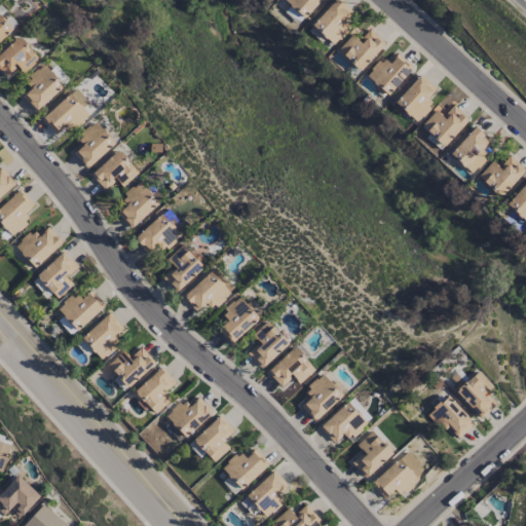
[(285,0),(304,17),(320,0),(285,0)]
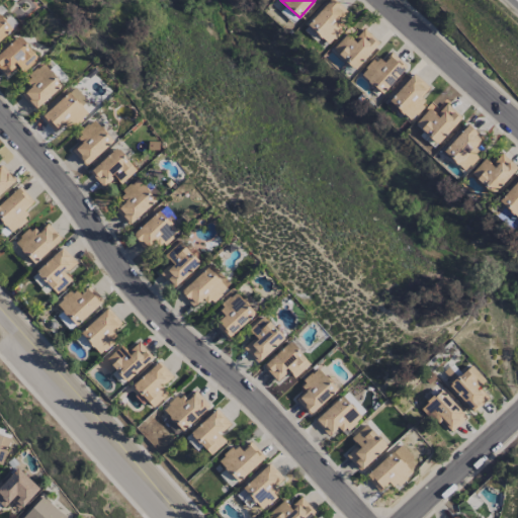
[(344,26),(338,22),(347,12),(334,0),(329,0),(307,25),(328,45),(344,26)]
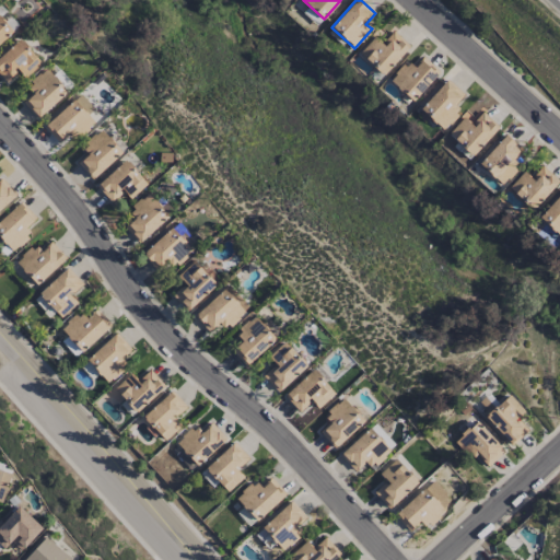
[(0,43),(13,32),(0,16),(0,43)]
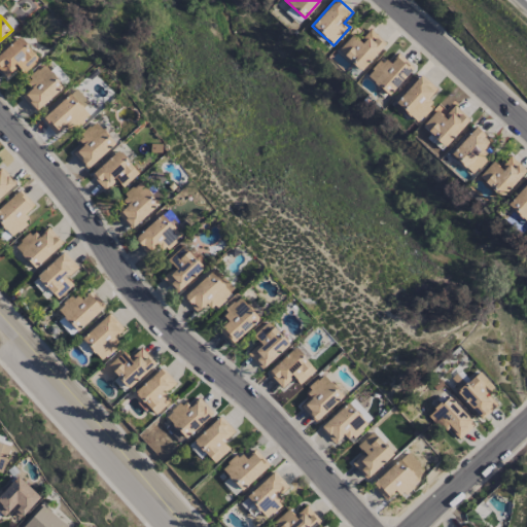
[(353,34),(338,50),(360,71),(386,43),(371,30),(360,41),(353,34)]
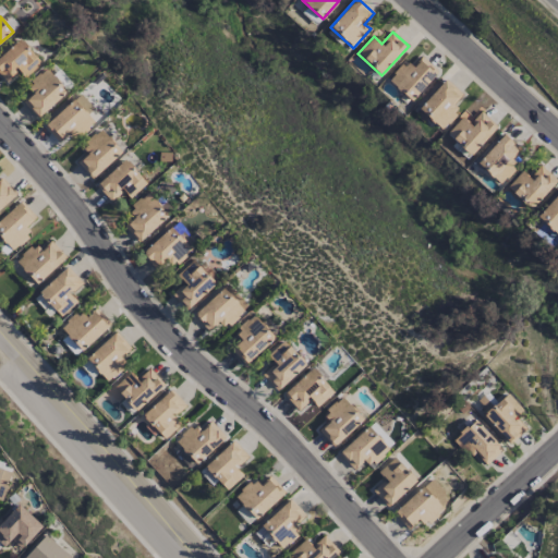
[(41,62),(20,39),(0,57),(0,74),(5,81),(17,70),(25,77),(41,62)]
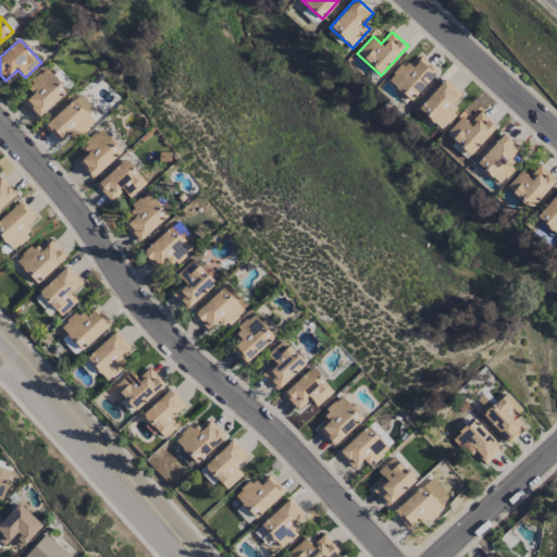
[(438,72),(420,56),(410,67),(404,62),(387,79),(410,101),(438,72)]
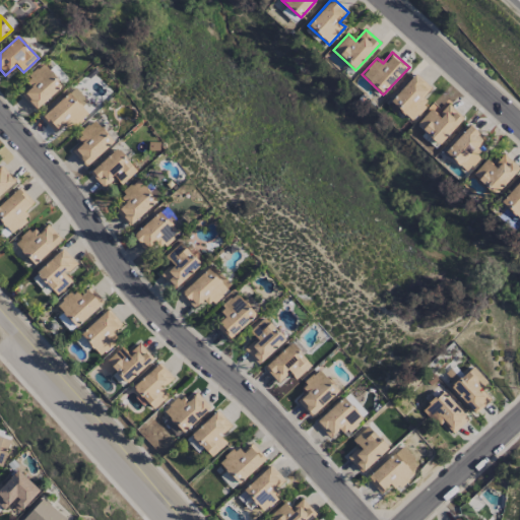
[(62,84),(43,63),(25,79),(30,85),(20,94),(35,110),(62,84)]
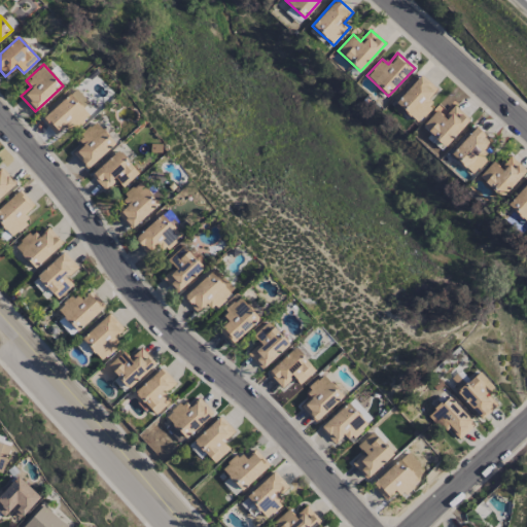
[(430,108),(426,104),(438,90),(421,74),(395,103),(417,123),(430,108)]
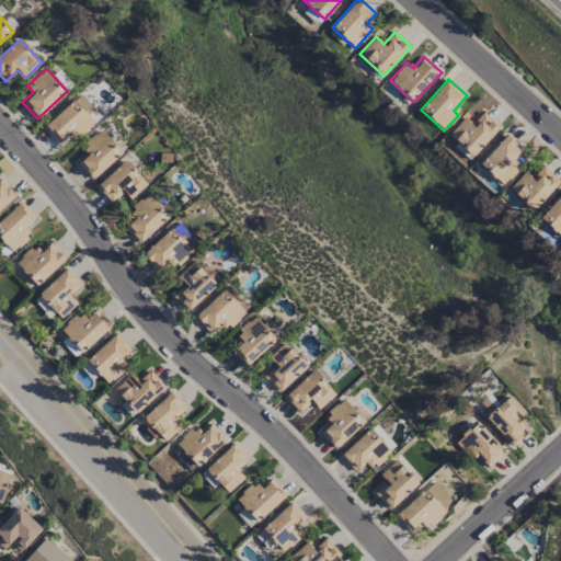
[(95,122),(88,115),(94,109),(80,93),(44,127),(59,144),(69,134),(76,140),(95,122)]
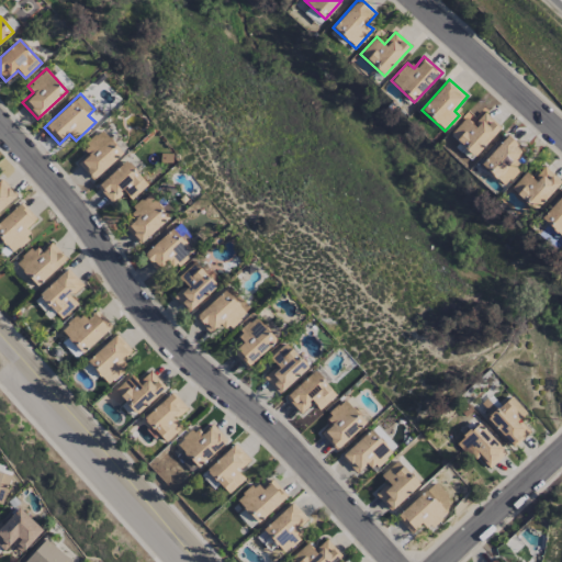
[(450,133),(473,157),(502,128),(484,111),(472,122),(467,116),(450,133)]
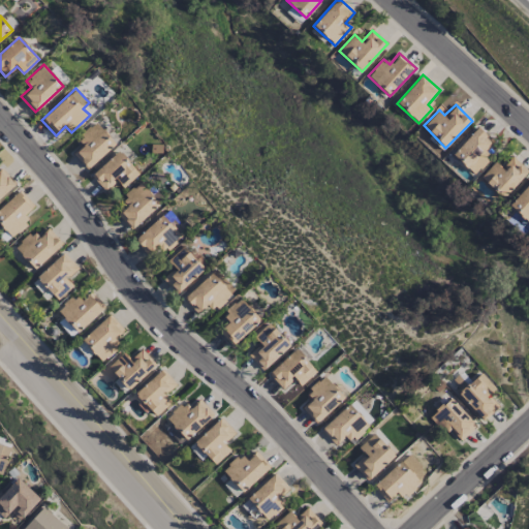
[(87,169),(116,144),(95,121),(78,137),(84,144),(72,154),(87,169)]
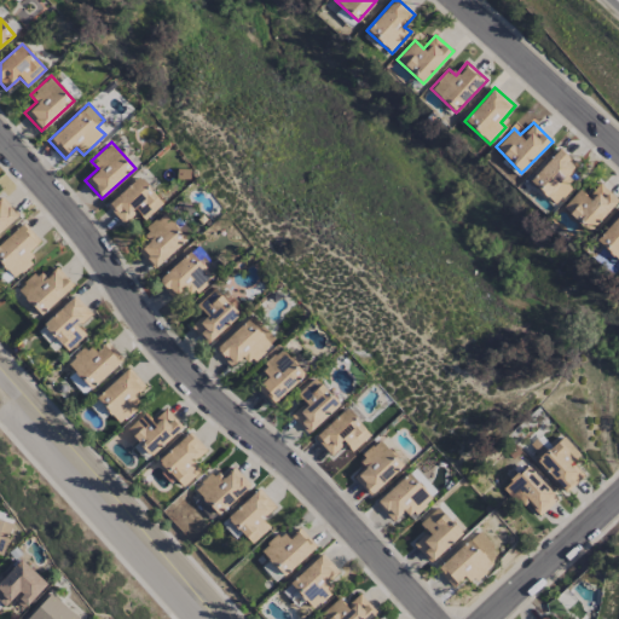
[(578,166),(559,149),(530,180),(555,204),(574,184),(567,178),(578,166)]
